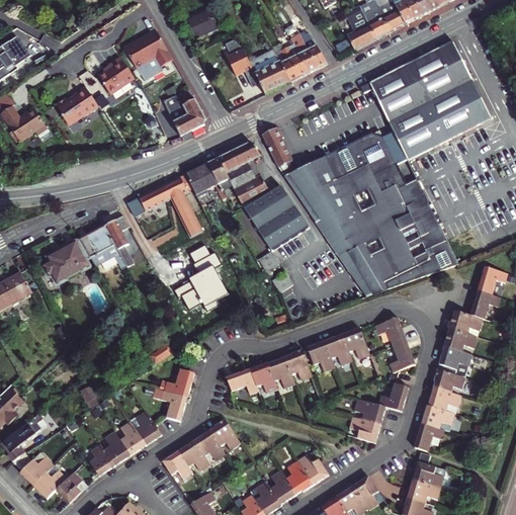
[(378,11),(381,9),(376,0),(372,0),(378,11)]
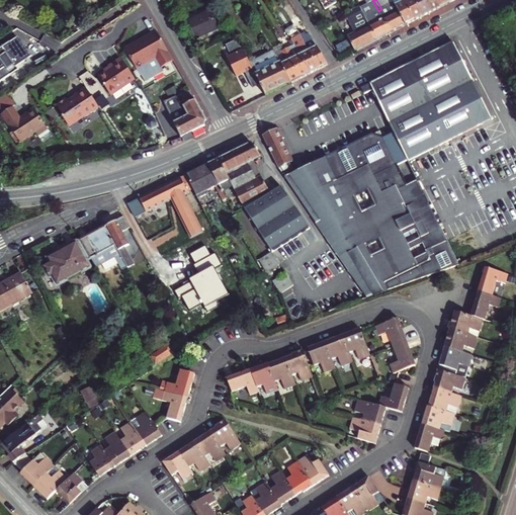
[(376,0),(381,9),(383,13),(391,27),(405,20),(393,0),(376,0)]
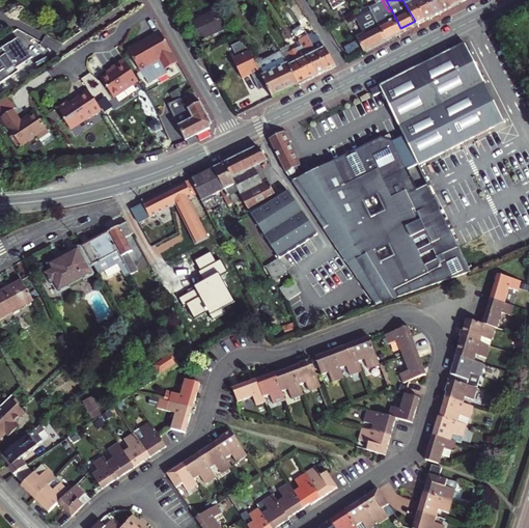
[(402,0),(415,21),(423,18),(423,17),(414,0),(402,0)]
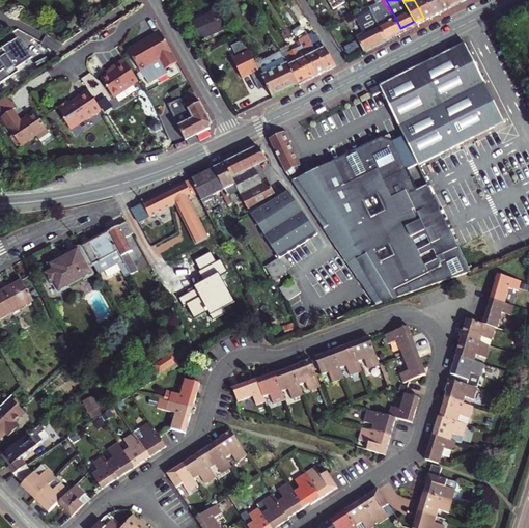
[(414,0),(423,17),(423,18),(433,12),(426,0),(414,0)]
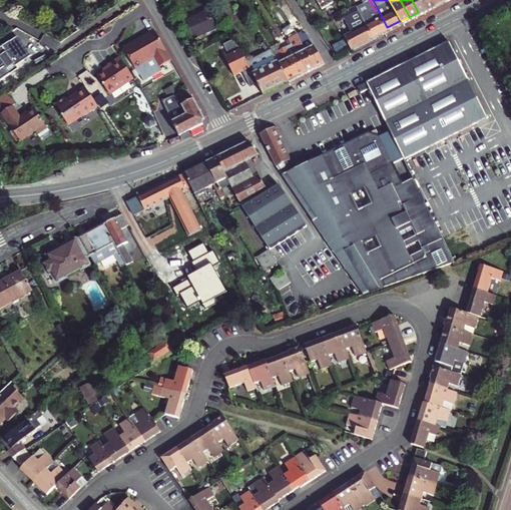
[(412,0),(418,12),(426,8),(422,0),(412,0)]
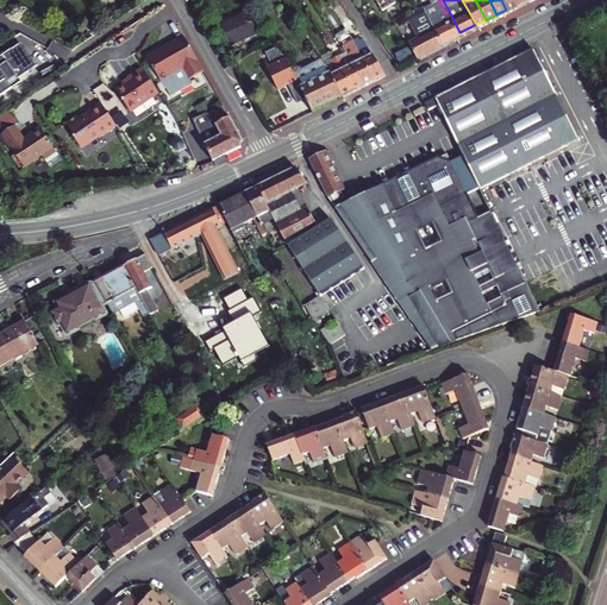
[(501,0),(506,10),(517,5),(517,4),(514,0),(501,0)]
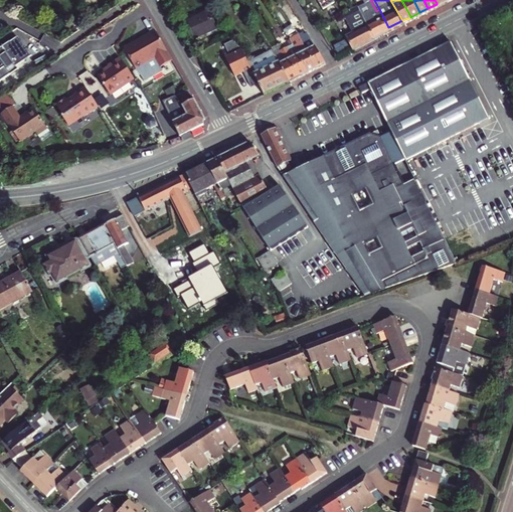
[(359,6),(346,13),(353,27),(366,20),(359,6)]
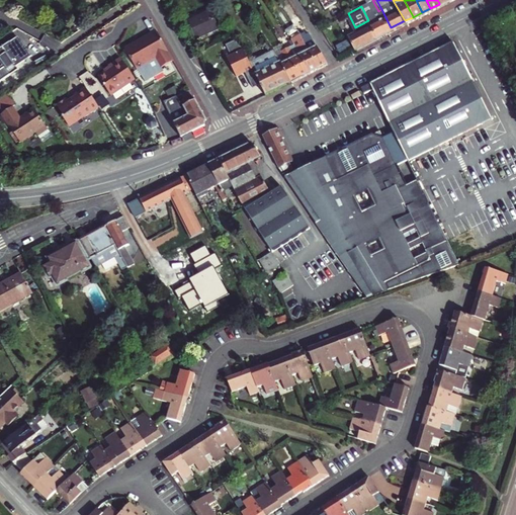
[(260,17),(267,13),(264,7),(257,11),(260,17)]
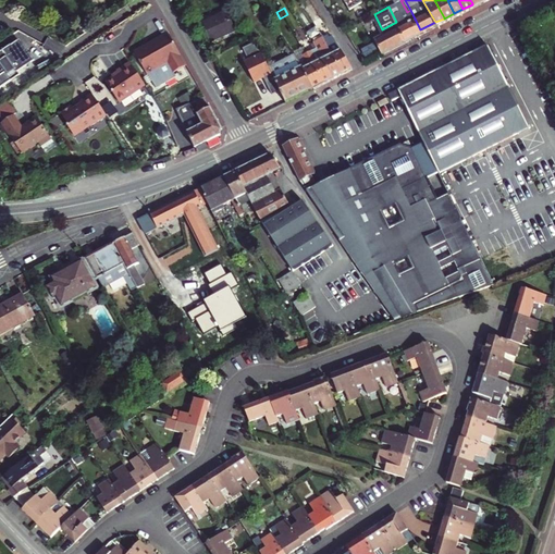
[(202,19),(210,37),(233,27),(225,9),(202,19)]
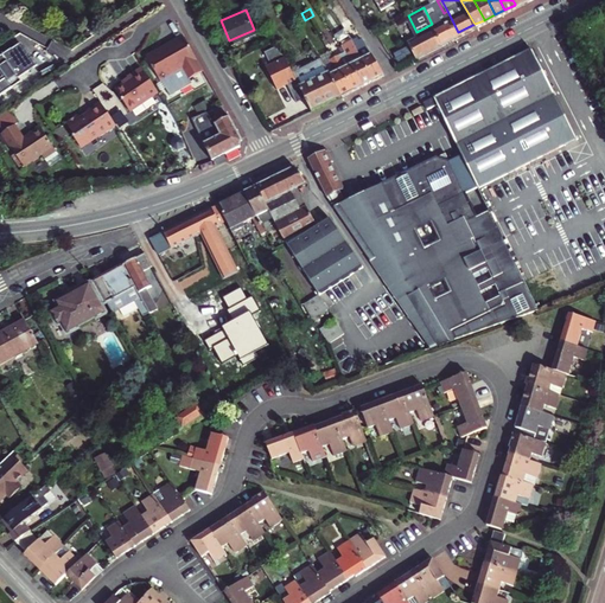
[(416,32),(408,15),(399,19),(415,53),(441,40),(432,24),(416,32)]
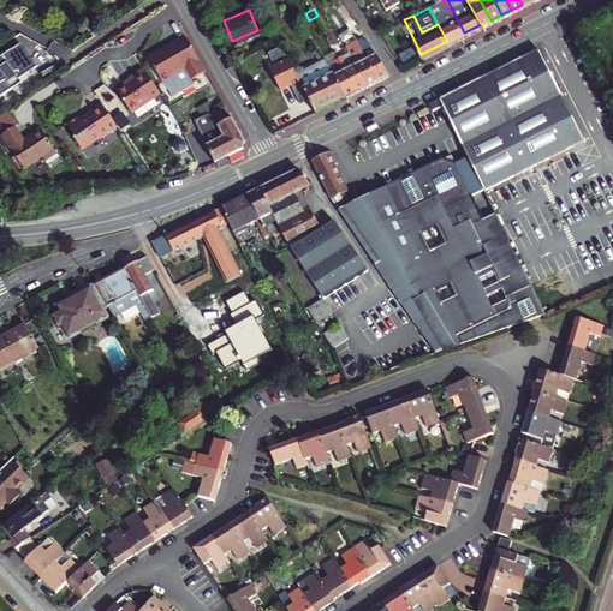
[(456,16),(438,24),(447,41),(464,33),(456,16)]
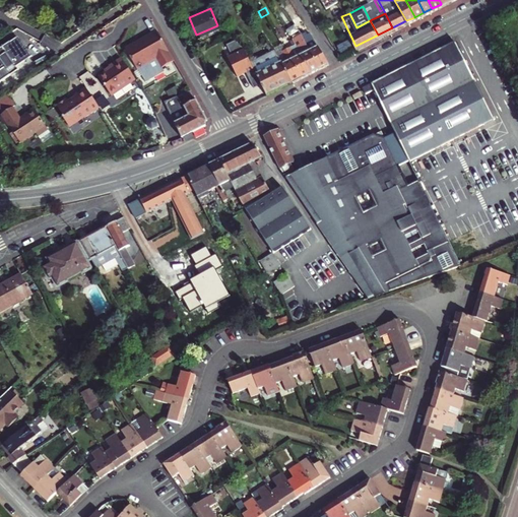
[(160,64),(173,58),(155,27),(124,46),(136,66),(155,55),(160,64)]
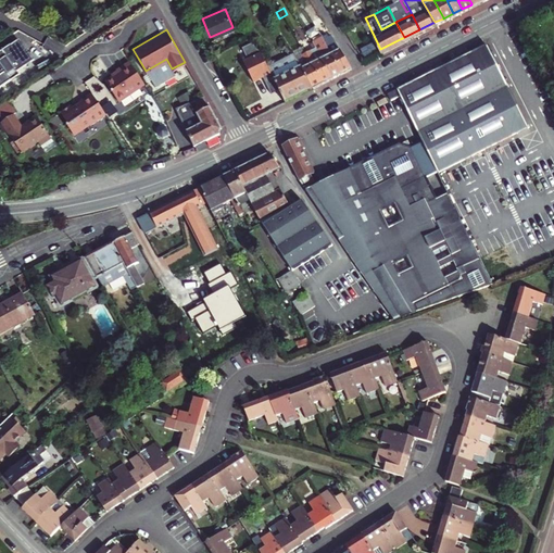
[(334,35),(325,39),(340,68),(351,63),(334,35)]
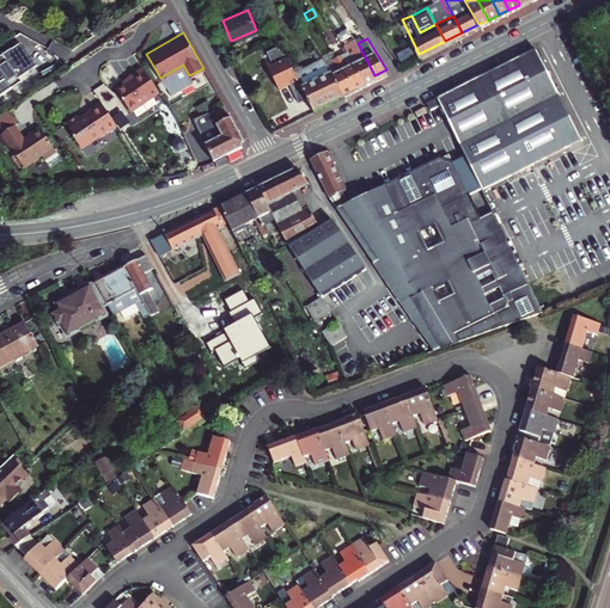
[(10,49),(12,53),(20,47),(18,42),(10,48),(10,49)]
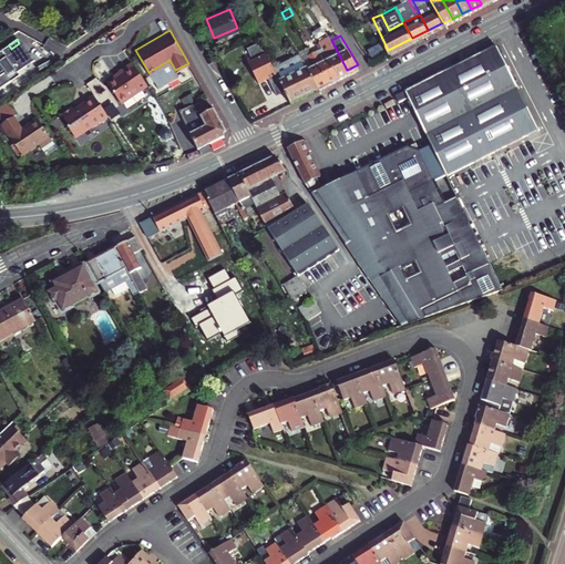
[(258,80),(265,75),(264,73),(267,72),(268,74),(277,90),(284,85),(279,75),(273,63),(265,48),(259,44),(256,40),(247,44),(253,55),(252,57),(247,59),(258,80)]
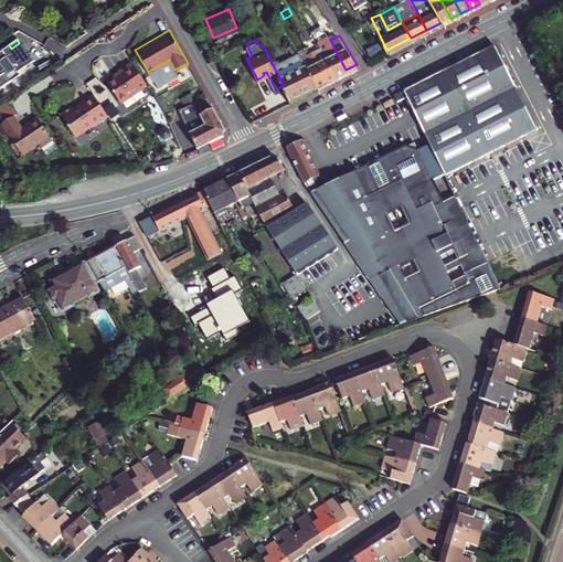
[(326,55),(337,74),(346,70),(330,40),(326,42),(331,52),(326,55)]
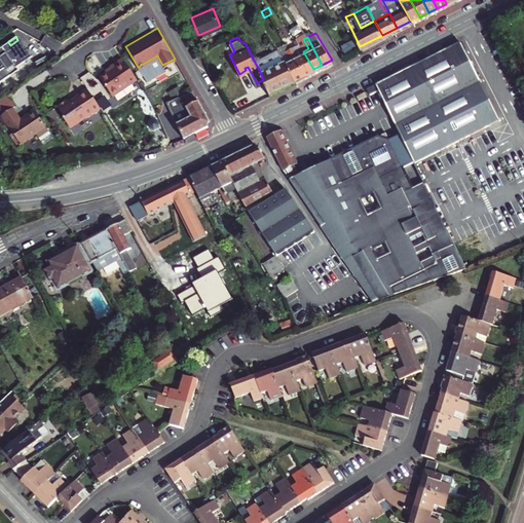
[(342,50),(352,45),(349,37),(338,42),(342,50)]
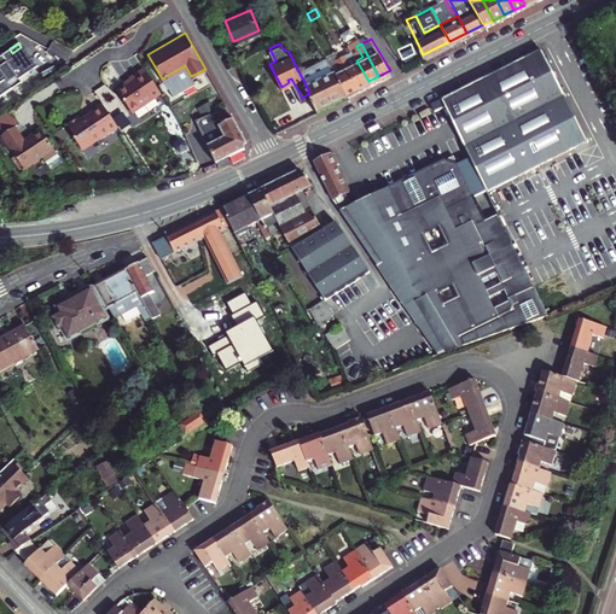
[(0,80),(3,79),(13,71),(17,76),(33,65),(21,47),(12,53),(10,50),(10,48),(0,54),(0,80)]
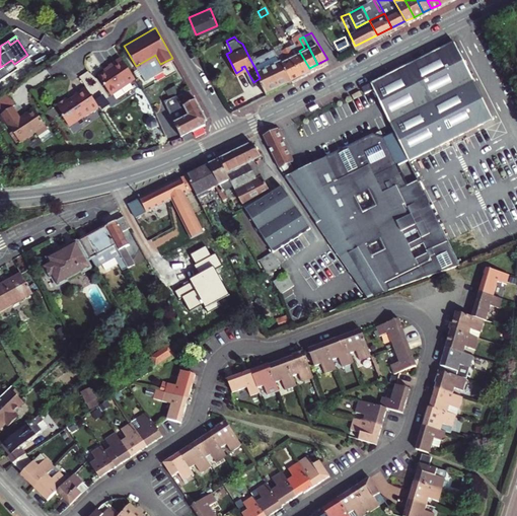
[(300,73),(309,68),(299,51),(295,53),(290,43),(287,45),(300,73)]
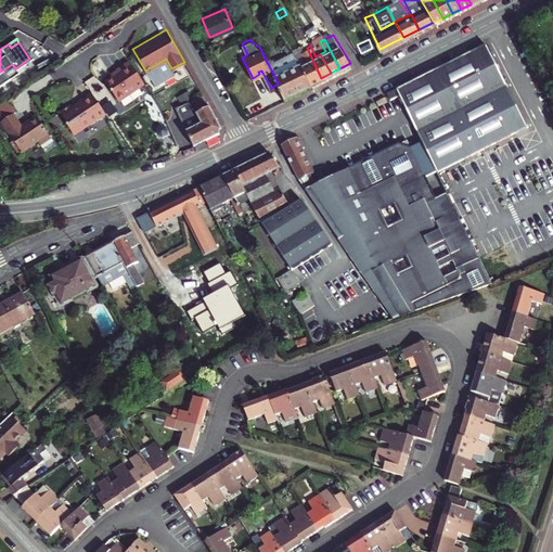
[(489,54),(485,46),(396,89),(402,102),(421,140),(436,171),(446,167),(494,142),(526,128),(489,54)]
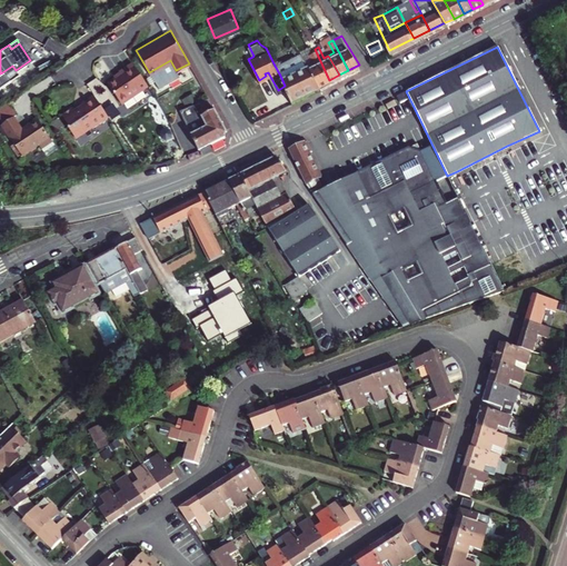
[(274,63),(280,76),(309,62),(302,48),(274,63)]
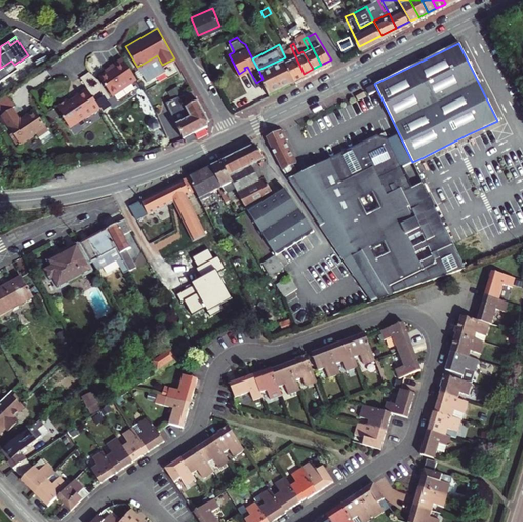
[(295,78),(304,74),(290,45),(284,48),(289,57),(286,59),(295,78)]
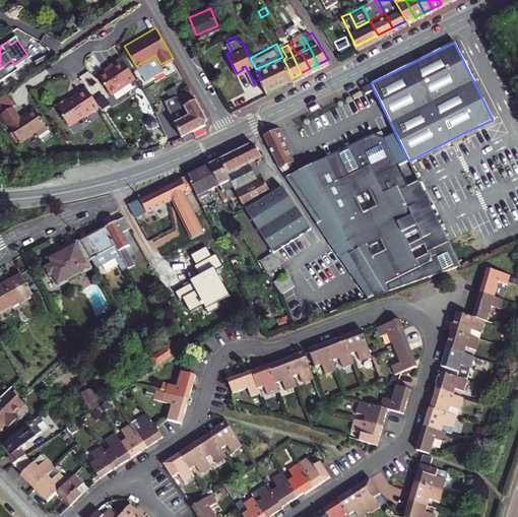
[(107,89),(132,74),(119,52),(107,59),(108,62),(103,65),(94,70),(107,89)]
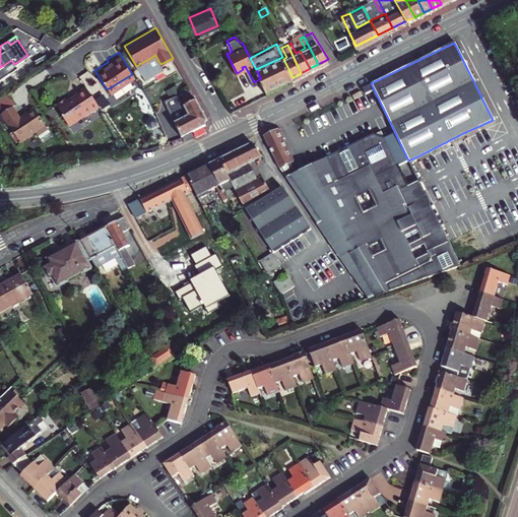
[(11,60),(2,66),(5,71),(28,56),(27,55),(14,64),(11,60)]
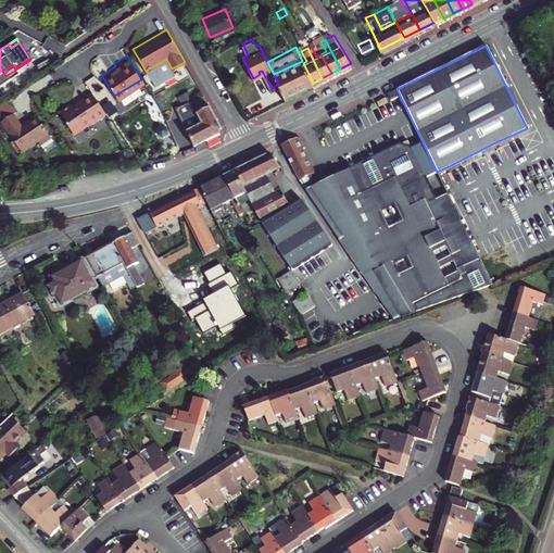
[(303,63),(302,61),(274,74),(278,84),(285,97),(313,83),(303,63)]
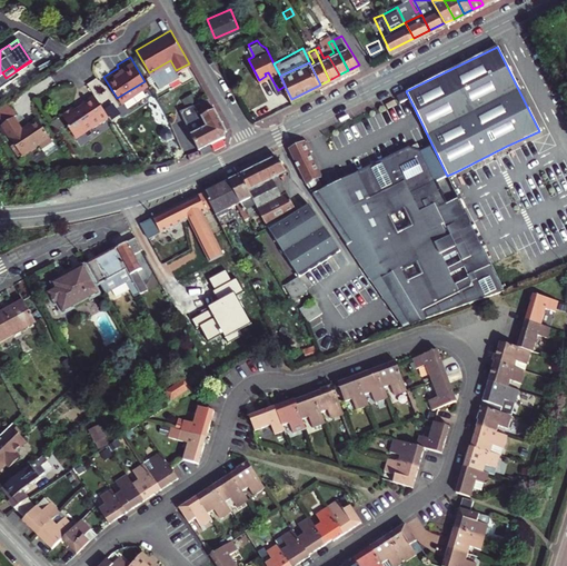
[(86,119),(88,119),(103,110),(91,88),(78,97),(79,98),(70,103),(68,99),(58,105),(65,117),(62,118),(68,126),(72,127),(86,119)]
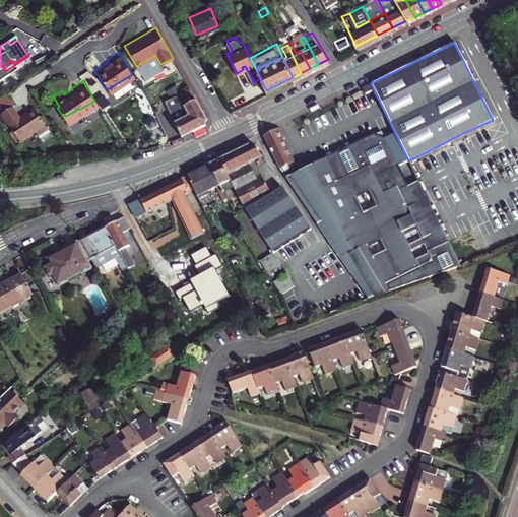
[(371,83),(361,87),(368,100),(377,95),(371,83)]
